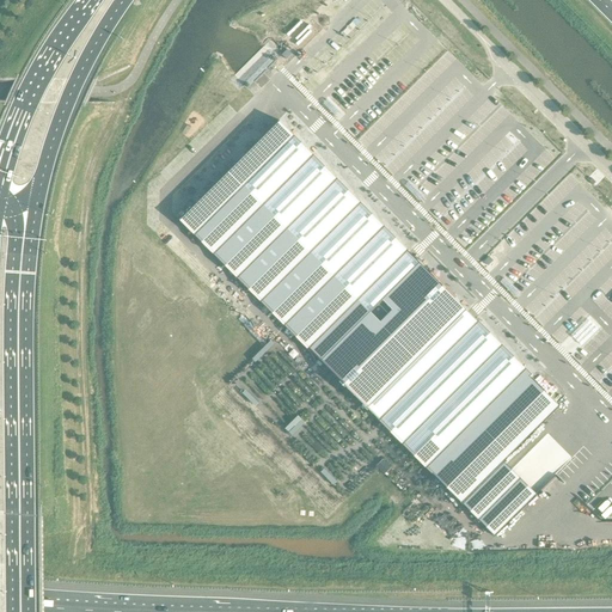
[(287,49),(281,54),(286,59),(292,53),(287,49)]
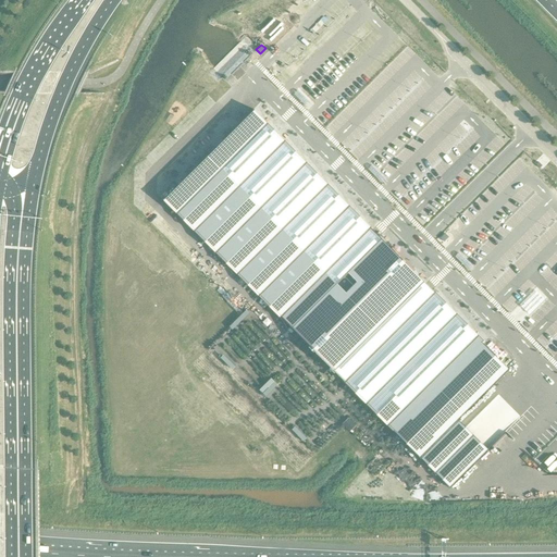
[(509,370),(482,343),(483,341),(481,338),(255,111),(164,200),(450,487),(489,450),(466,428),(458,420),(509,370)]
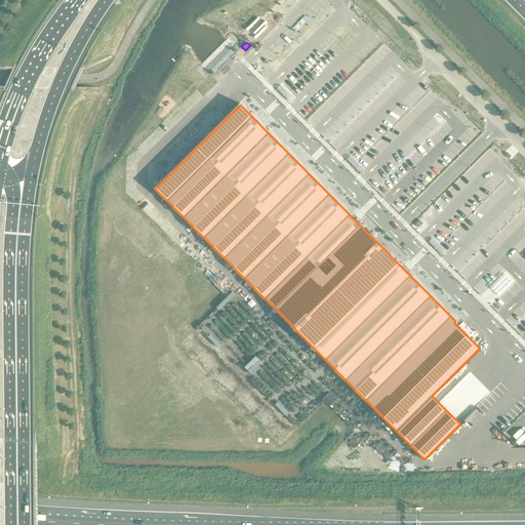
[(210,333),(207,337),(218,349),(221,346),(210,333)]
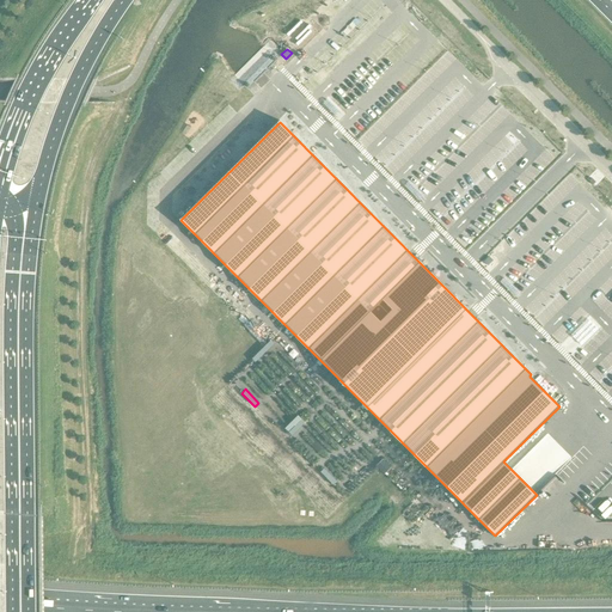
[(298,415),(285,428),(292,434),(305,422),(298,415)]
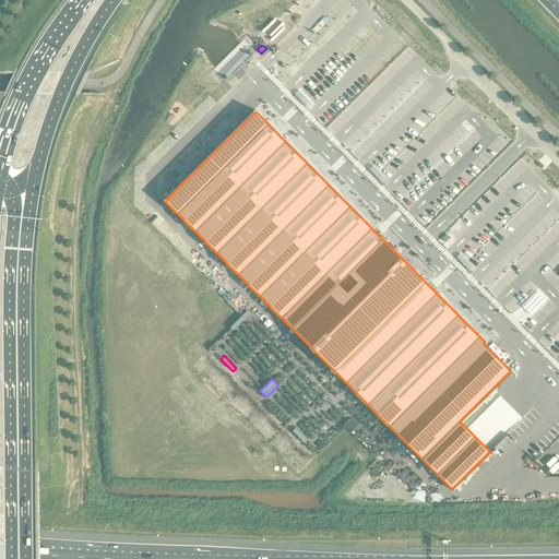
[(191,391),(186,395),(190,401),(195,396),(191,391)]
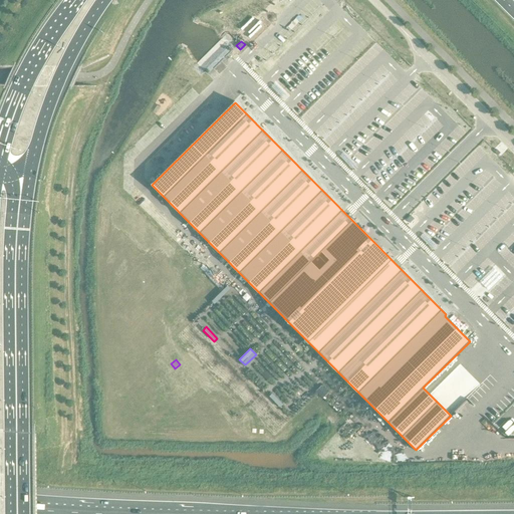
[(315,391),(322,398),(328,393),(321,384),(315,391)]
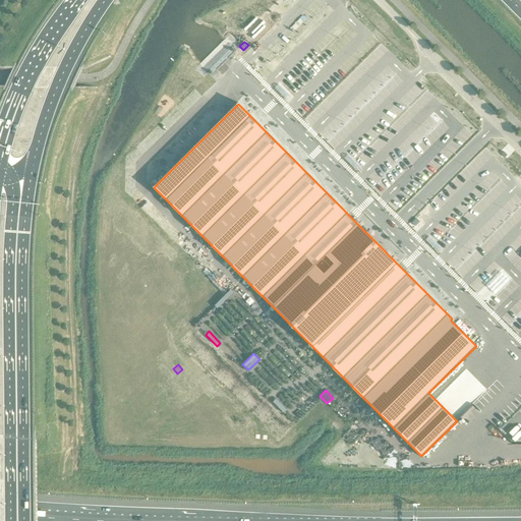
[(276,398),(272,402),(283,413),(287,410),(276,398)]
